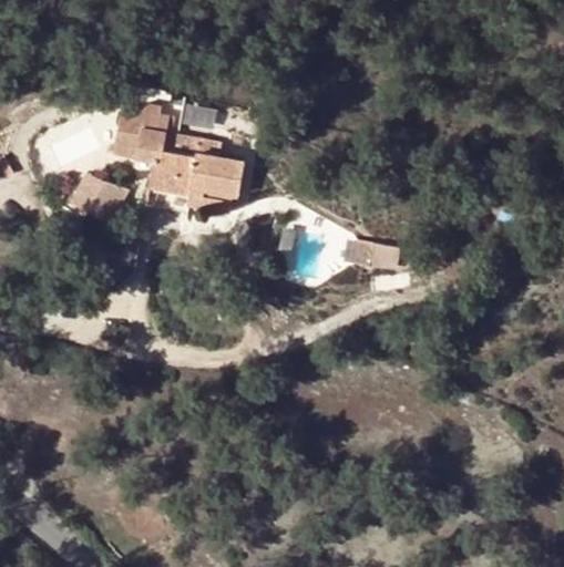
[(113,152),(135,156),(137,142),(127,140),(130,125),(176,134),(177,119),(161,115),(162,107),(145,104),(144,111),(123,106),(113,152)]
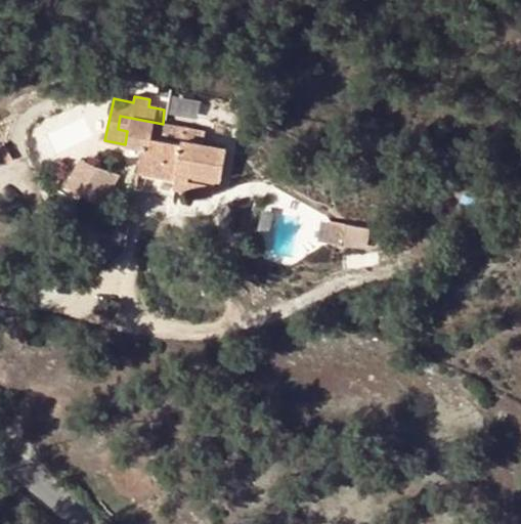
[(220,179),(225,148),(183,141),(162,137),(163,124),(120,116),(118,129),(127,131),(125,144),(141,146),(134,189),(171,197),(173,188),(176,172),(186,174),(184,189),(213,194),(216,180),(220,179)]
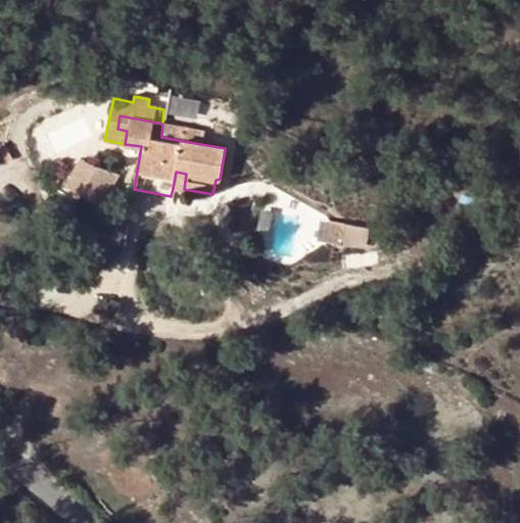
[(161,137),(183,141),(185,128),(162,124),(161,137)]
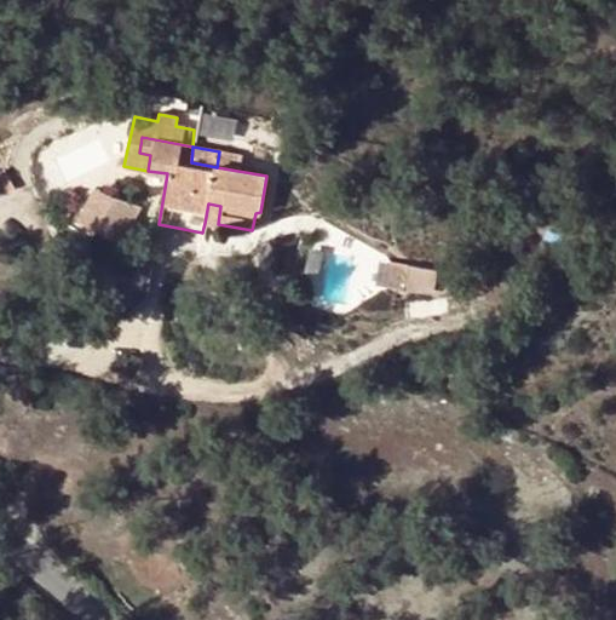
[(92,218),(87,227),(119,244),(140,208),(117,195),(101,224),(92,218)]
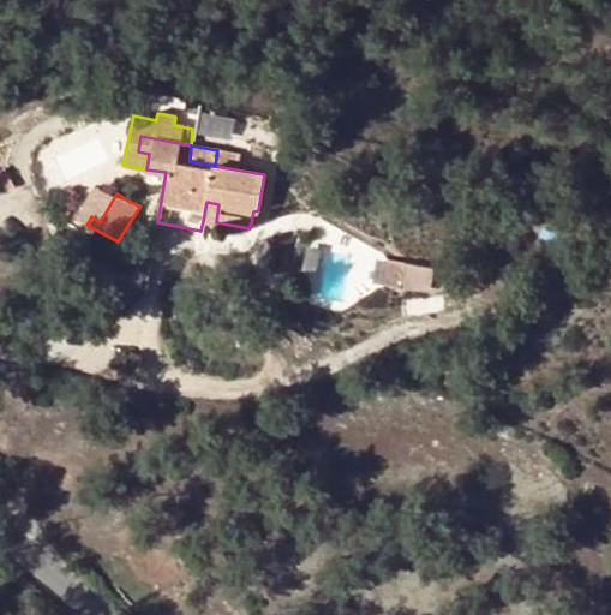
[(219,204),(207,202),(203,221),(216,222),(219,204)]
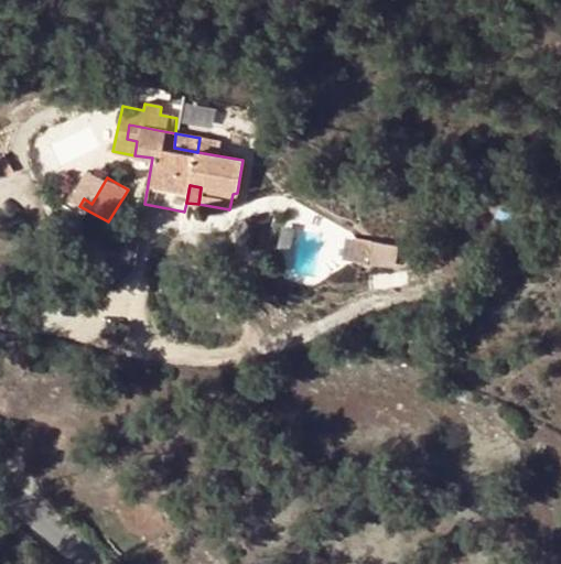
[(368,259),(371,241),(356,239),(352,261),(367,264),(368,259)]
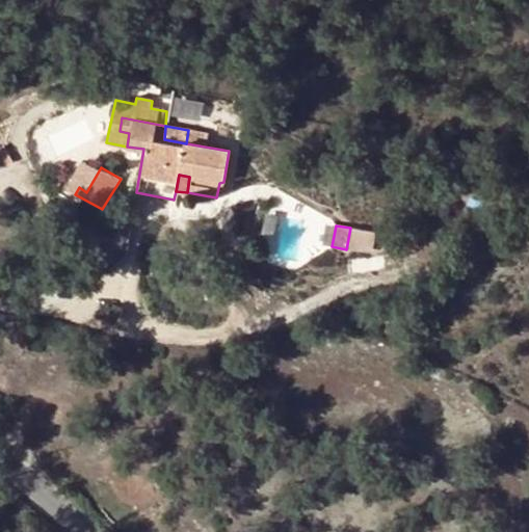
[(371,249),(375,233),(350,228),(347,244),(371,249)]
